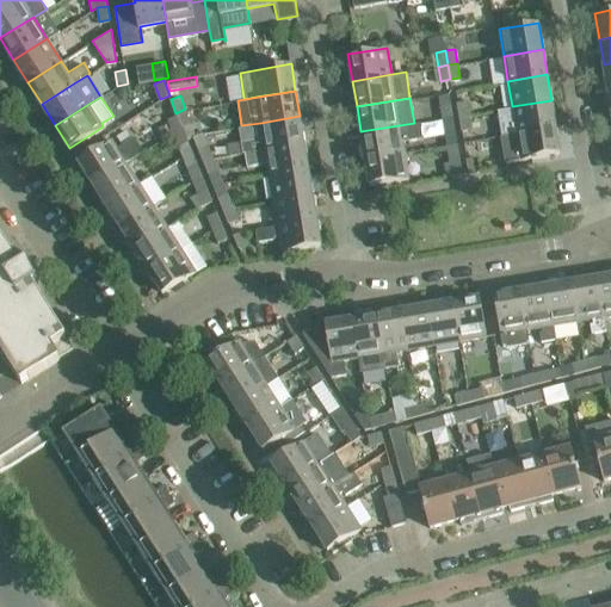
[(457,101),(460,116),(469,113),(467,99),(457,101)]
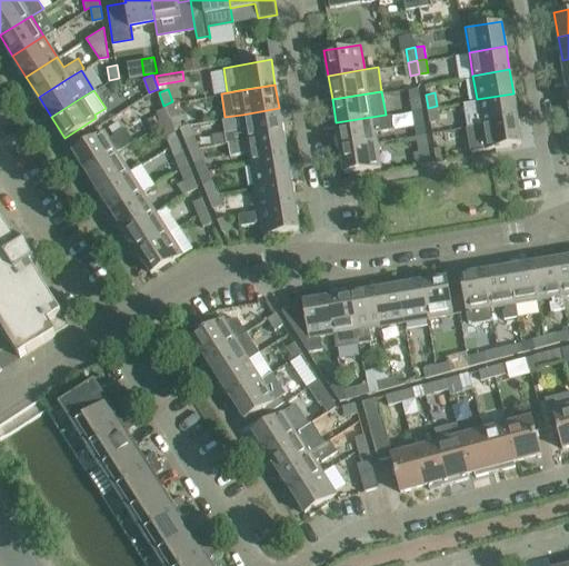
[(467,126),(480,123),(517,117),(513,93),(477,99),(463,101),(467,126)]
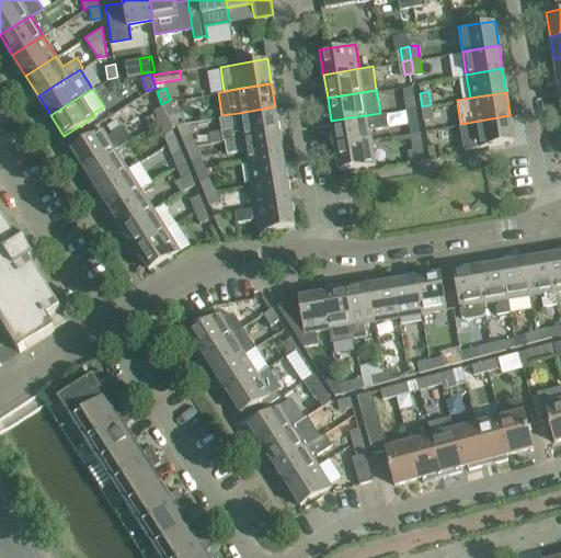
[(413,93),(404,95),(407,109),(415,107),(413,93)]
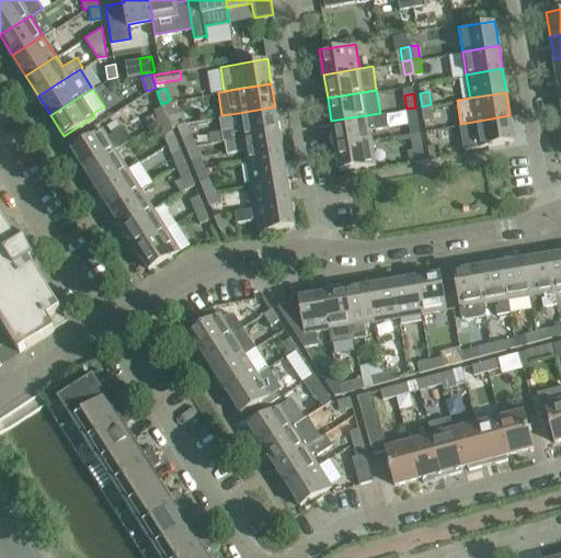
[(161,104),(162,105),(168,117),(171,127),(178,125),(180,124),(170,100),(161,104)]
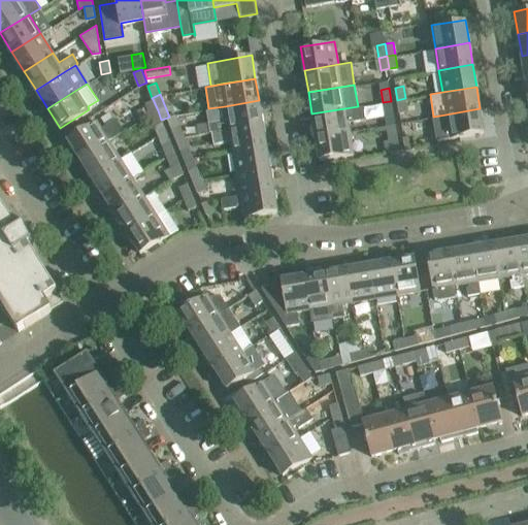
[(405,98),(397,100),(399,112),(407,110),(405,98)]
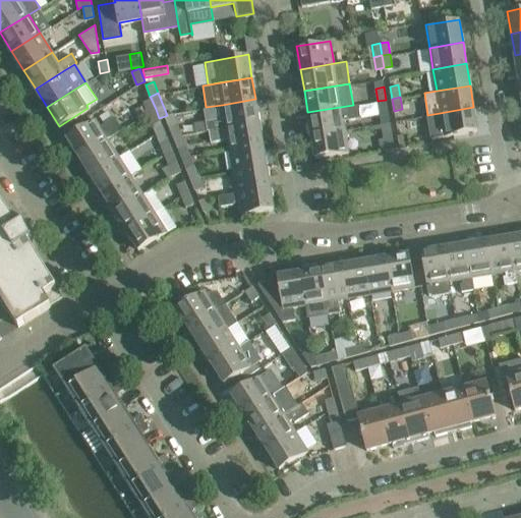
[(142,101),(148,112),(156,109),(151,98),(142,101)]
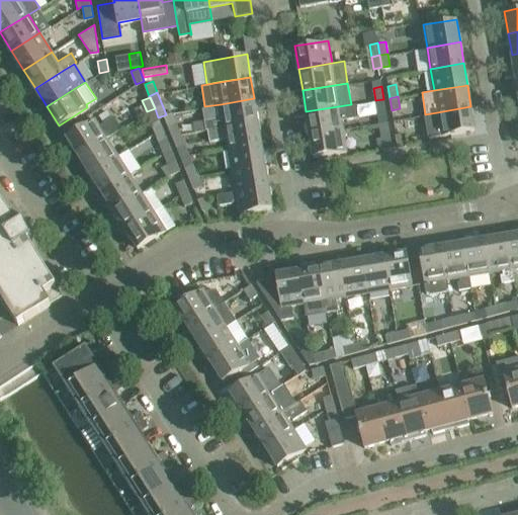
[(204,106),(202,107),(204,118),(205,129),(258,119),(254,98),(221,104),(204,106)]
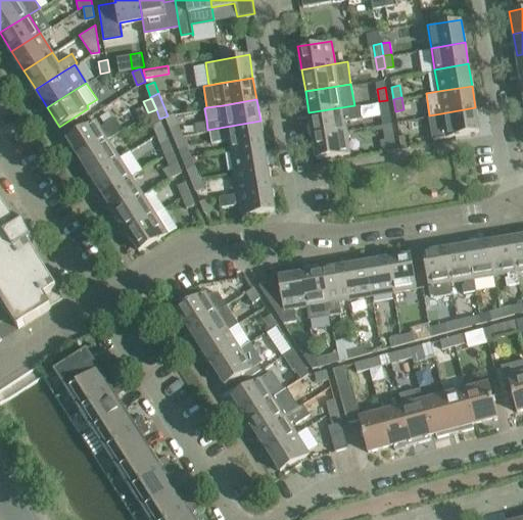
[(387,100),(379,101),(380,112),(389,110),(387,100)]
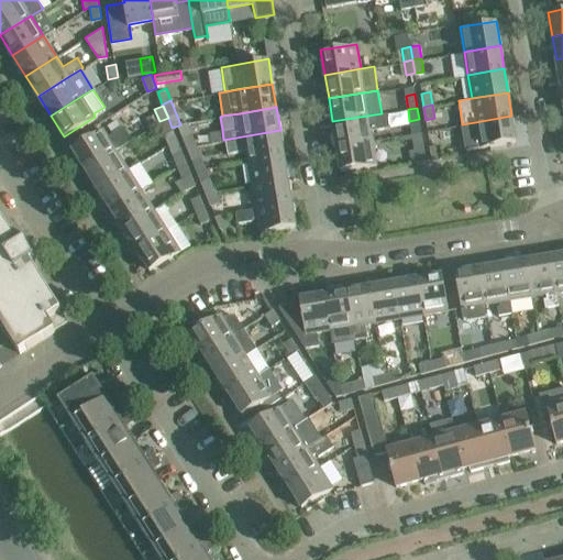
[(382,113),(332,121),(337,145),(373,139),(371,127),(375,127),(376,129),(389,127),(387,112),(382,113)]
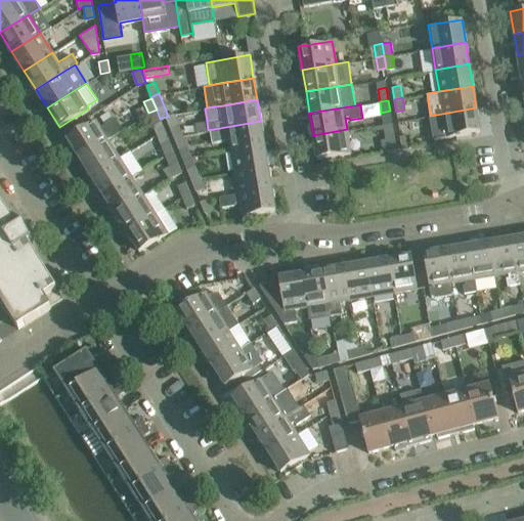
[(442,114),(430,116),(434,138),(446,136),(480,130),(476,107),(442,114)]
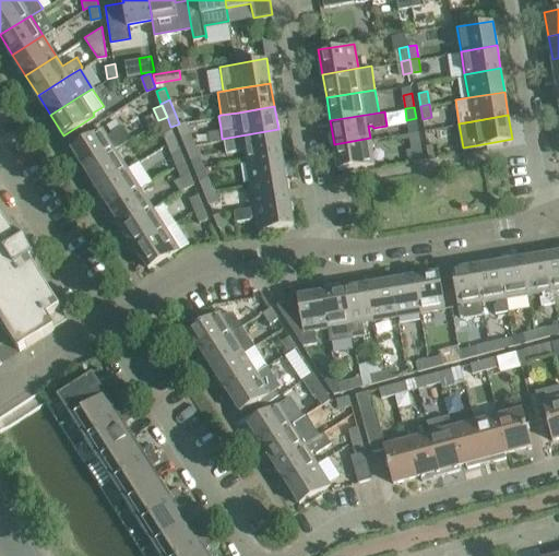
[(167,142),(176,139),(170,127),(167,117),(158,120),(167,142)]
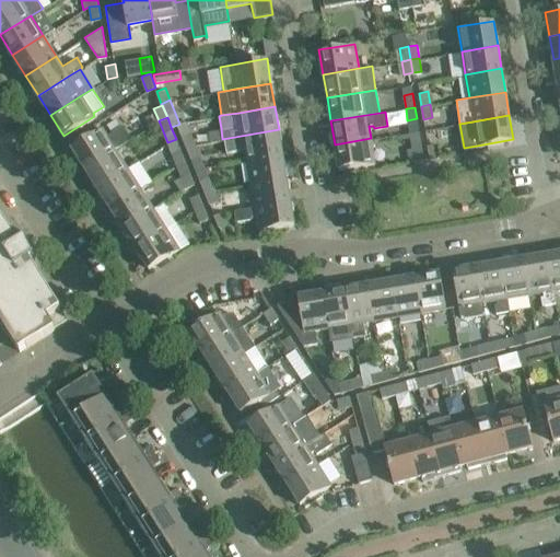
[(177,125),(187,147),(195,143),(186,120),(179,124),(177,125)]
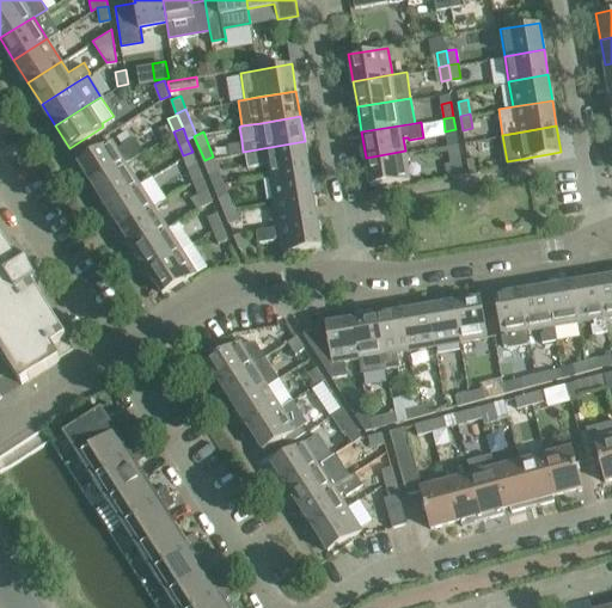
[(111,139),(78,160),(92,183),(126,161),(138,154),(144,149),(134,136),(117,148),(111,139)]
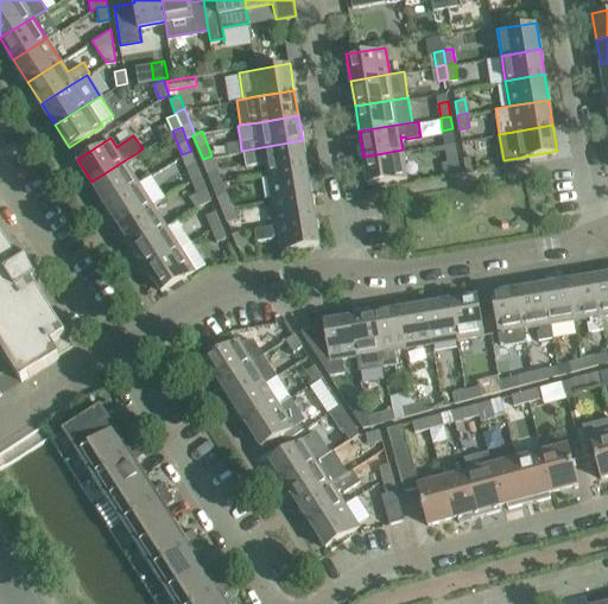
[(303,140),(241,151),(242,152),(244,151),(246,165),(260,163),(260,159),(265,158),(267,172),(306,166),(303,140)]
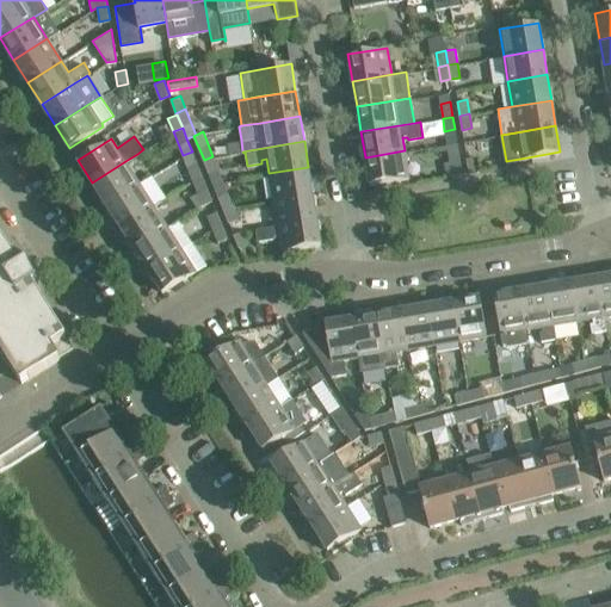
[(450,160),(443,161),(445,175),(462,173),(457,142),(446,143),(448,149),(450,160)]
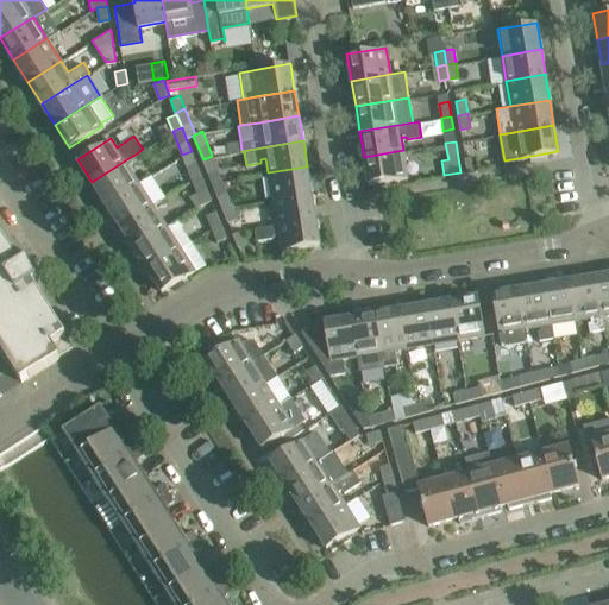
[(407,176),(403,150),(364,157),(368,183),(407,176)]
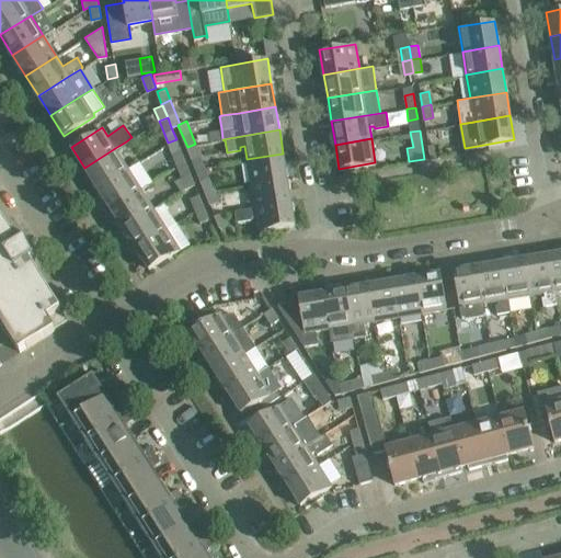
[(176,139),(168,143),(172,152),(178,166),(185,161),(181,149),(176,139)]
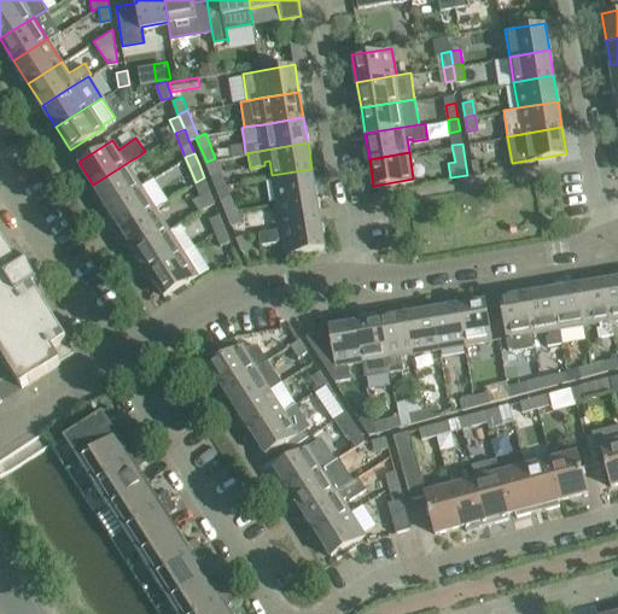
[(207,162),(211,176),(221,171),(215,158),(207,162)]
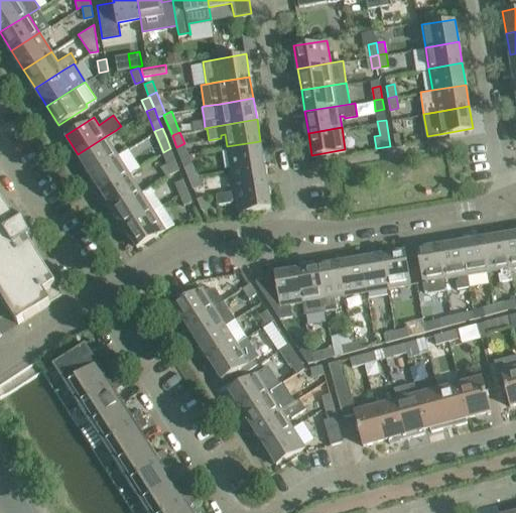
[(394,133),(396,145),(404,144),(402,132),(394,133)]
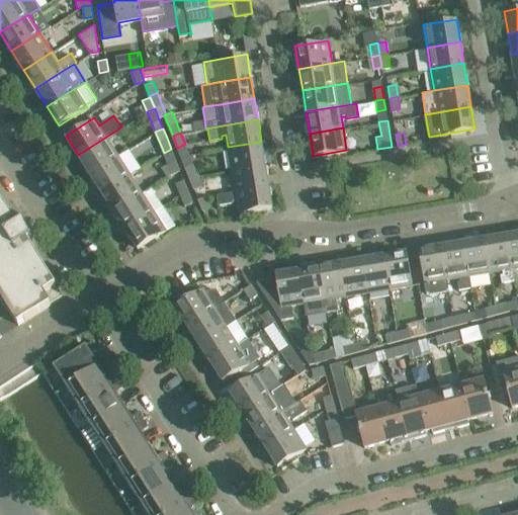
[(106,137),(78,155),(90,173),(118,155),(106,137)]
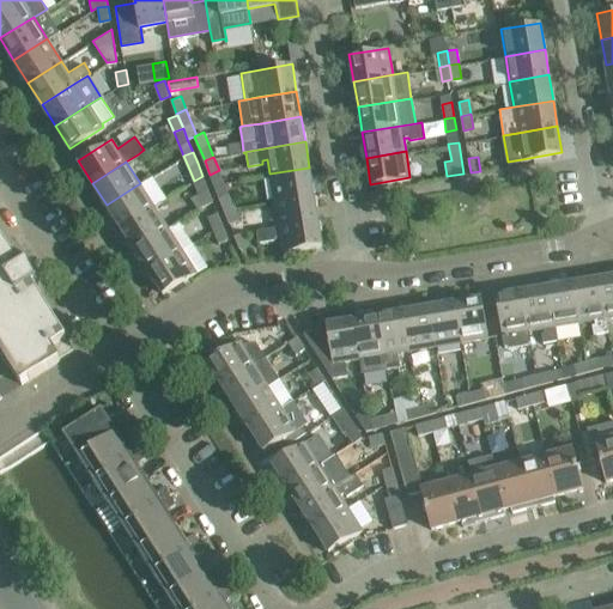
[(309,168),(269,174),(274,200),(314,193),(309,168)]
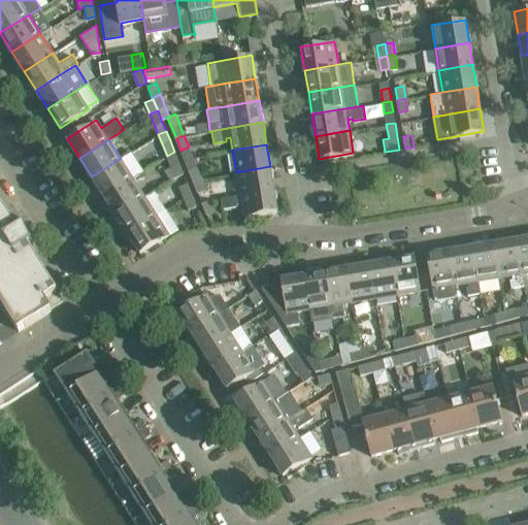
[(171,166),(164,169),(169,178),(174,175),(183,172),(179,164),(174,152),(167,156),(171,166)]
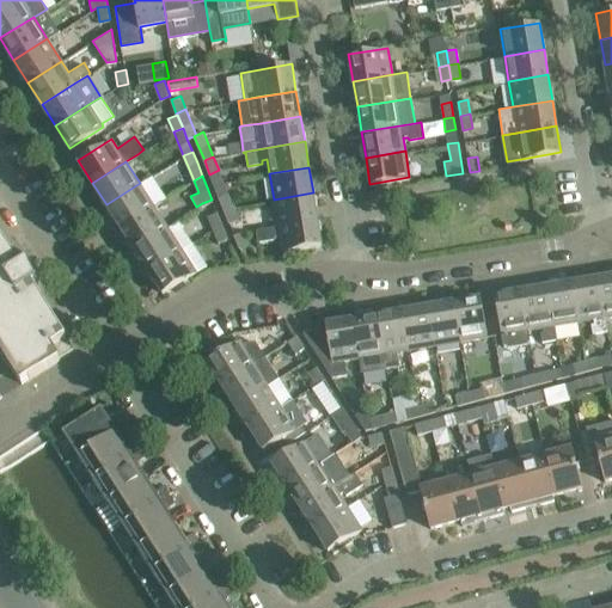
[(140,183),(106,204),(120,226),(154,206),(140,183)]
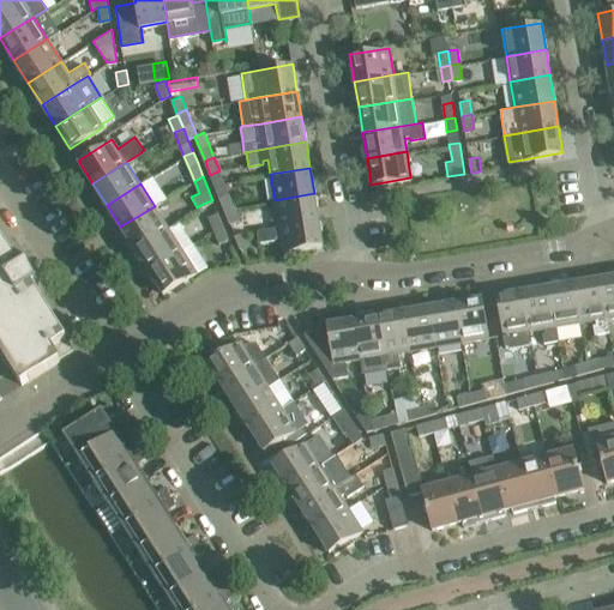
[(220,197),(224,210),(234,206),(228,193),(220,197)]
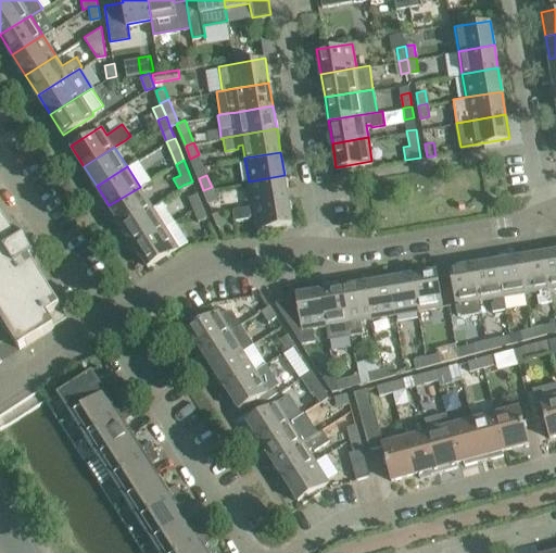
[(285,175),(249,181),(252,204),(288,198),(285,175)]
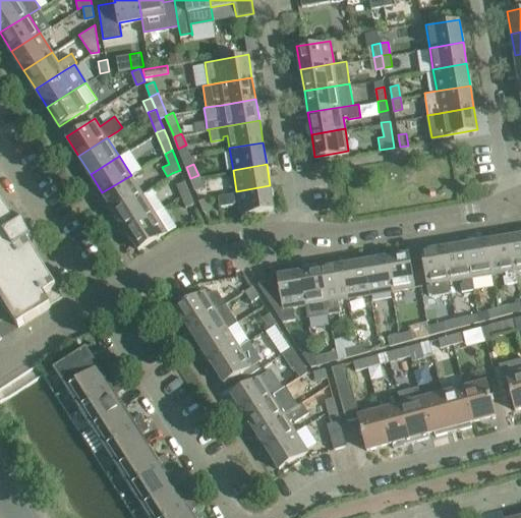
[(131,175),(102,192),(114,212),(142,193),(131,175)]
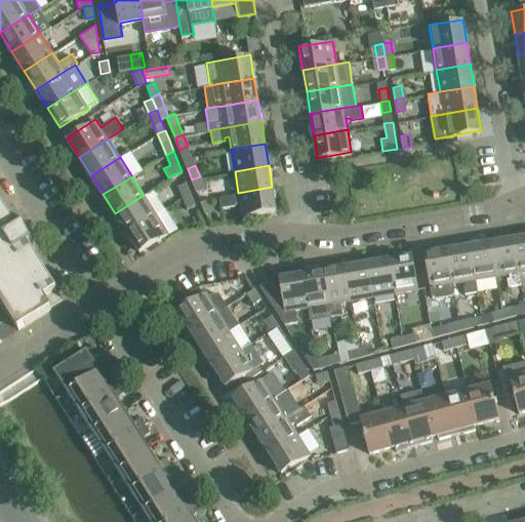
[(192,179),(197,192),(205,188),(200,176),(192,179)]
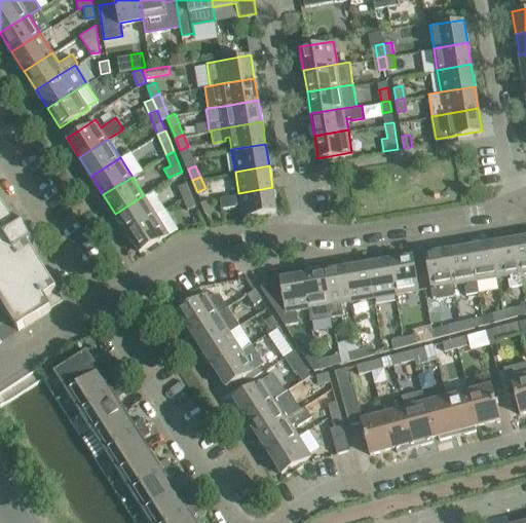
[(178,185),(183,196),(191,193),(186,182),(178,185)]
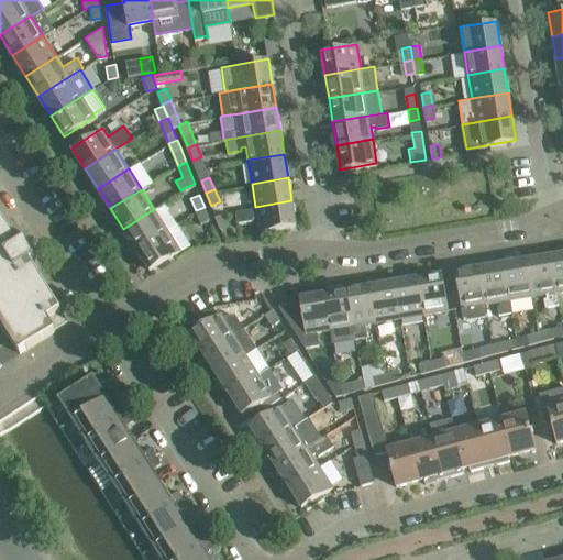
[(255,207),(235,210),(238,221),(253,219),(253,217),(257,217),(260,231),(265,230),(296,226),(291,200),(255,207)]
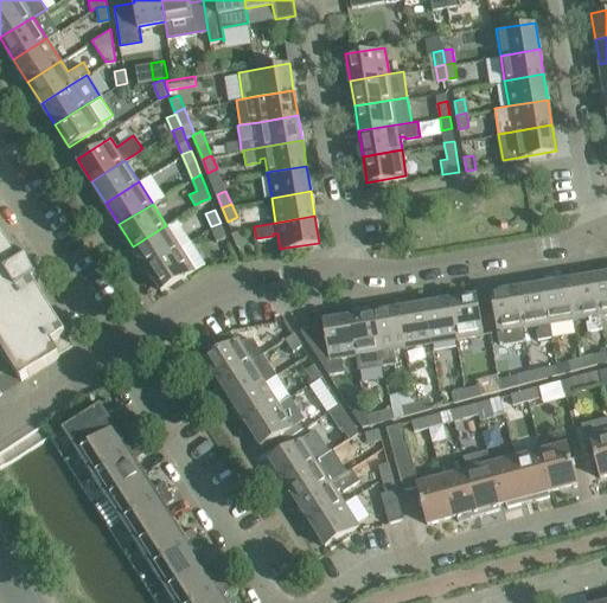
[(217,239),(225,236),(221,223),(211,226),(217,239)]
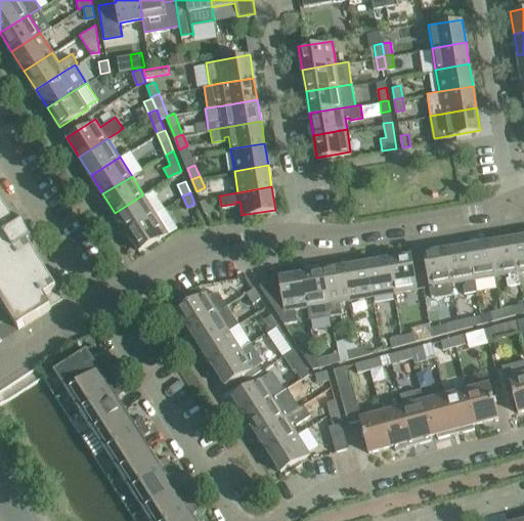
[(143,194),(115,213),(127,231),(156,213),(143,194)]
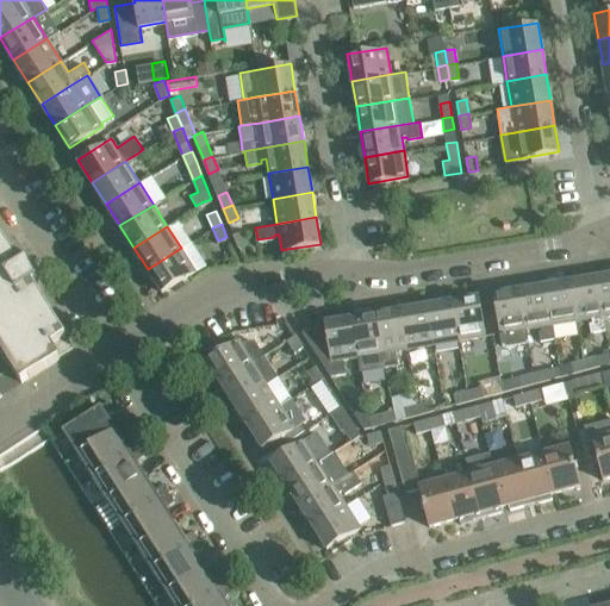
[(234,233),(238,247),(248,243),(242,230),(234,233)]
